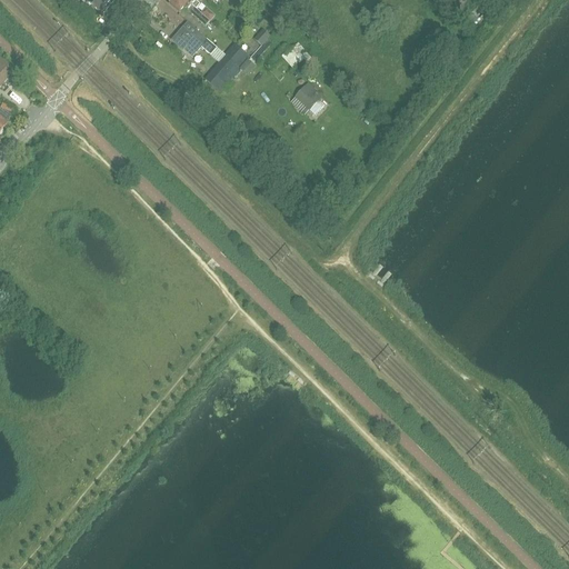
[(103,0),(89,0),(88,2),(101,15),(106,9),(107,10),(110,6),(103,0)]
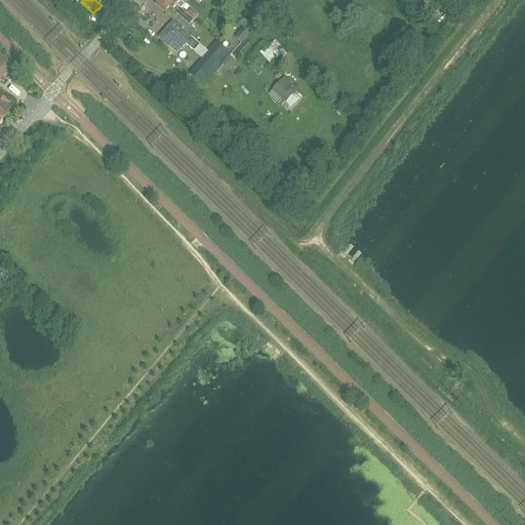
[(180,9),(169,0),(159,0),(156,4),(165,12),(169,8),(176,13),(177,12),(190,25),(193,21),(186,13),(180,9)]
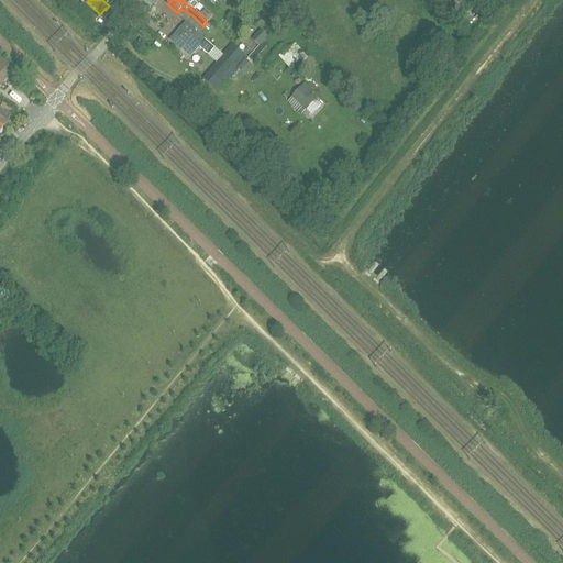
[(199,6),(192,0),(181,0),(194,10),(199,6)]
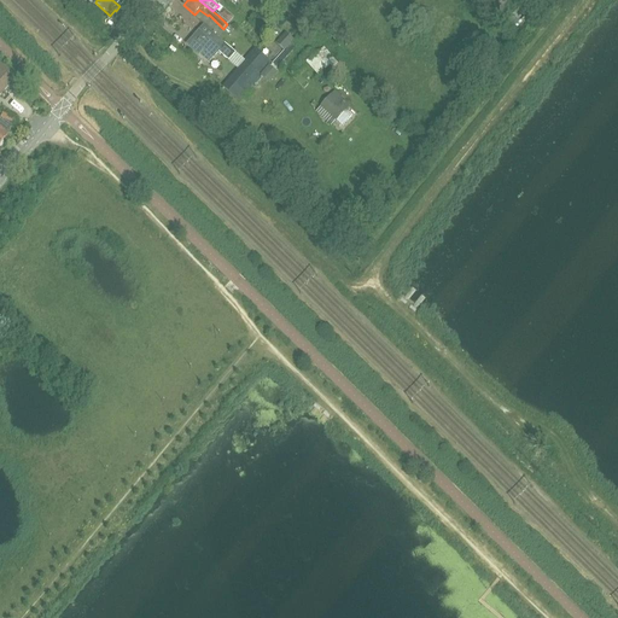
[(304,0),(298,7),(304,12),(312,19),(321,9),(310,0),(304,0)]
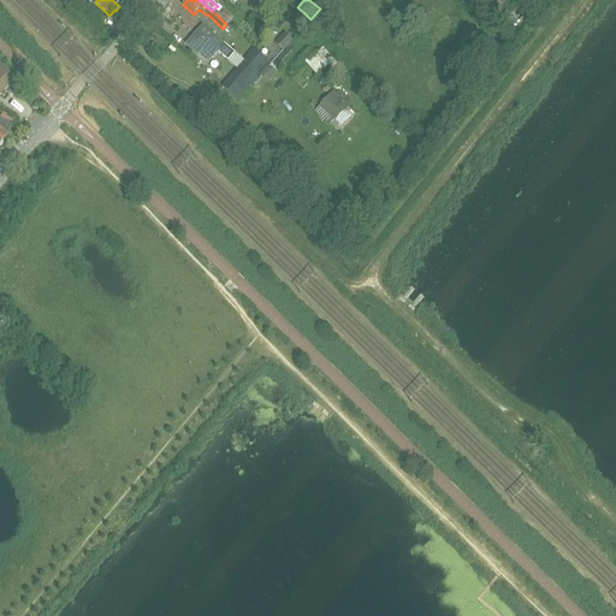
[(92,5),(90,3),(87,6),(86,7),(92,12),(94,9),(95,7),(92,5)]
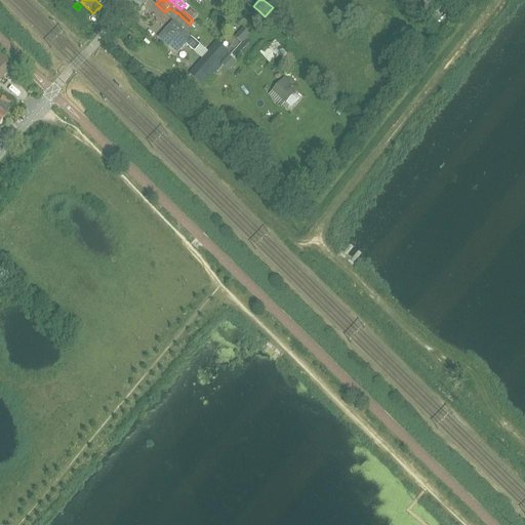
[(258,10),(253,6),(249,2),(243,10),(252,18),(258,10)]
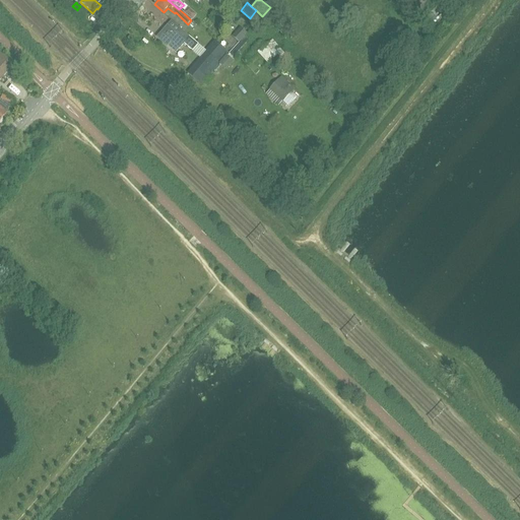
[(184,13),(191,20),(196,14),(188,7),(184,13)]
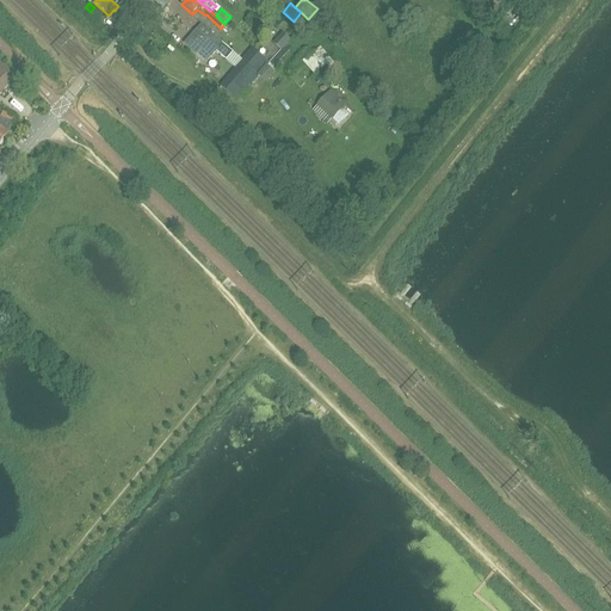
[(233,53),(221,42),(211,34),(207,39),(196,30),(184,44),(205,62),(210,56),(215,51),(227,61),(233,53)]
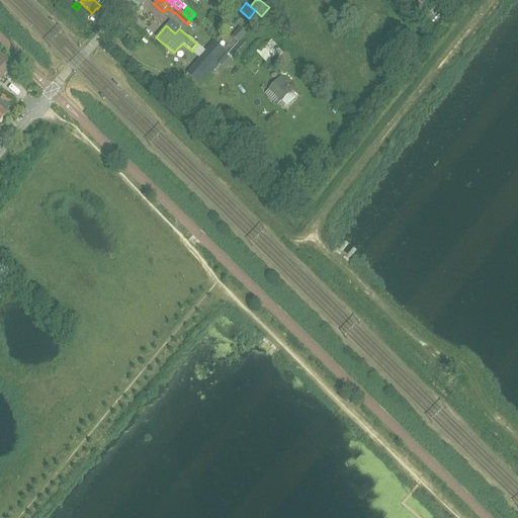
[(241,38),(247,44),(251,38),(253,37),(241,26),(236,31),(235,32),(241,38)]
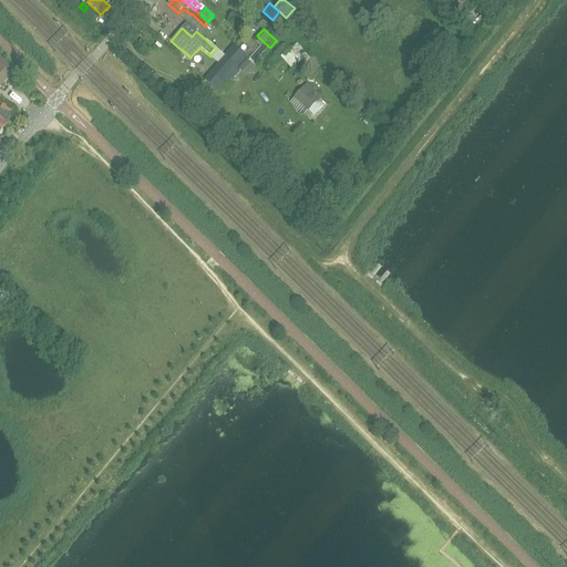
[(254,53),(259,47),(255,43),(250,39),(248,37),(243,42),(253,51),(254,53)]
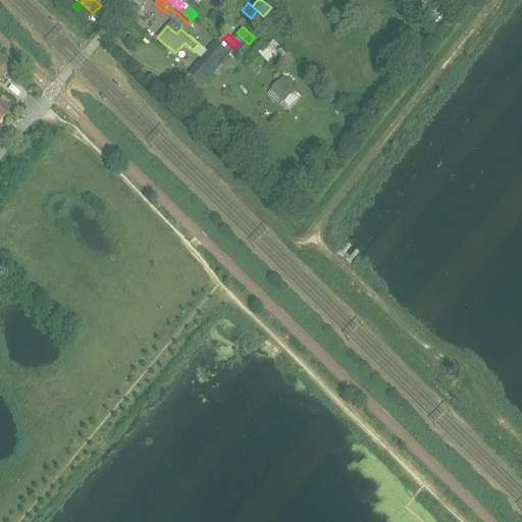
[(131,37),(126,41),(135,50),(139,45),(131,37)]
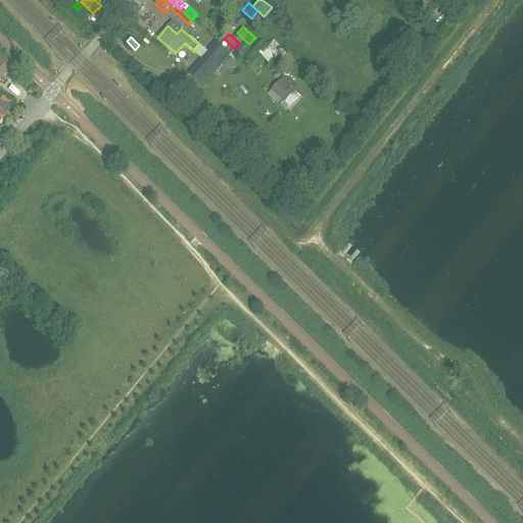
[(222,64),(228,57),(231,54),(222,45),(212,55),(211,56),(222,64)]
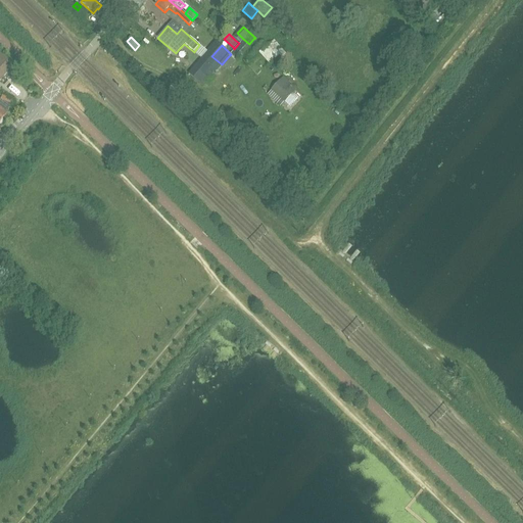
[(263,56),(270,64),(279,56),(273,50),(268,45),(259,52),(263,56)]
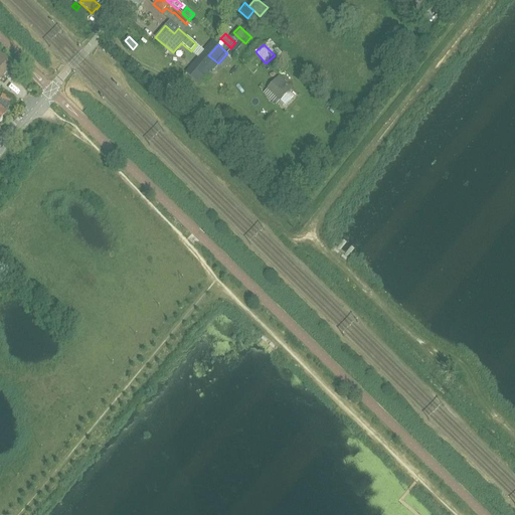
[(198,57),(199,58),(211,69),(212,70),(217,64),(218,63),(208,55),(209,54),(204,50),(198,57)]
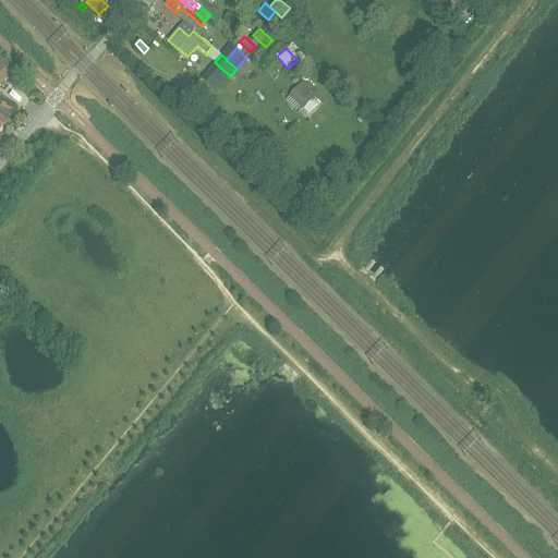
[(0,83),(12,70),(1,58),(0,58),(0,83)]
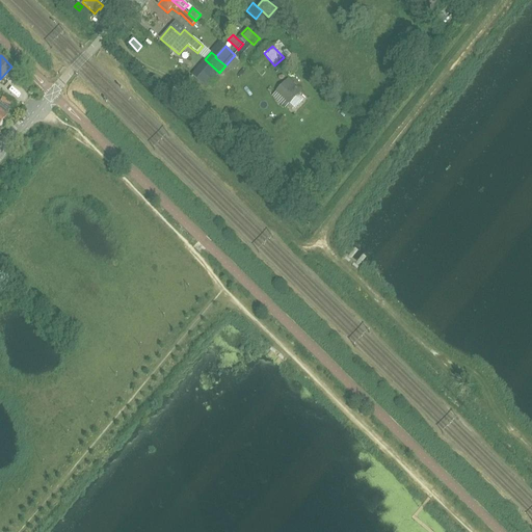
[(192,76),(205,87),(218,72),(206,60),(192,76)]
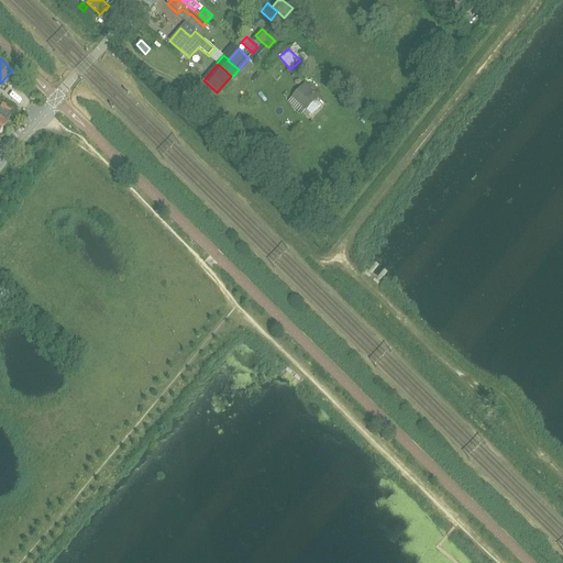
[(320,97),(306,84),(293,98),(307,111),(320,97)]
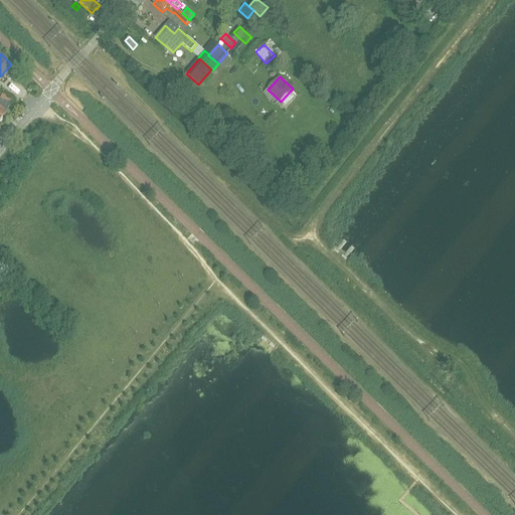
[(0,120),(12,105),(14,99),(2,95),(0,99),(0,120)]
